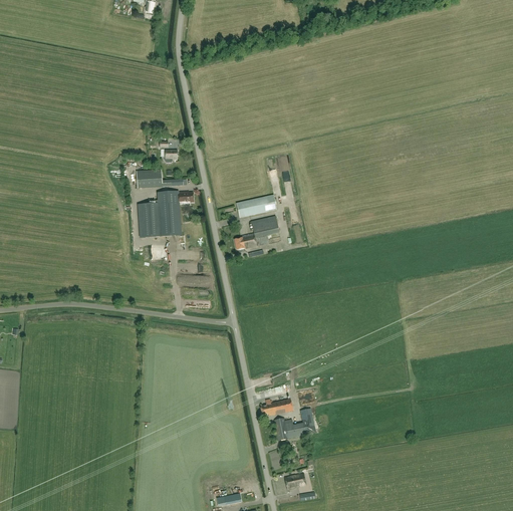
[(152,12),(154,1),(146,0),(145,11),(152,12)]
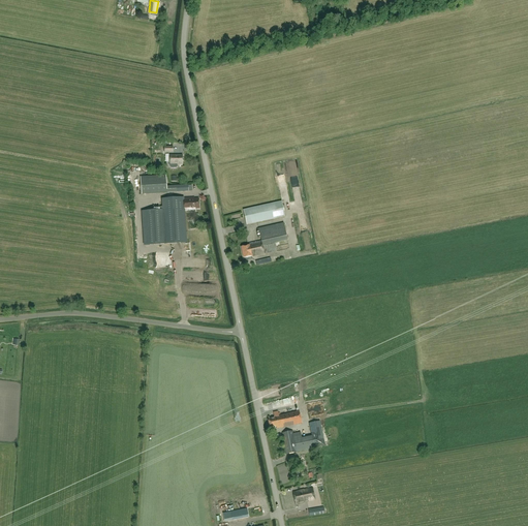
[(168,161),(181,161),(181,153),(168,153),(168,161)]
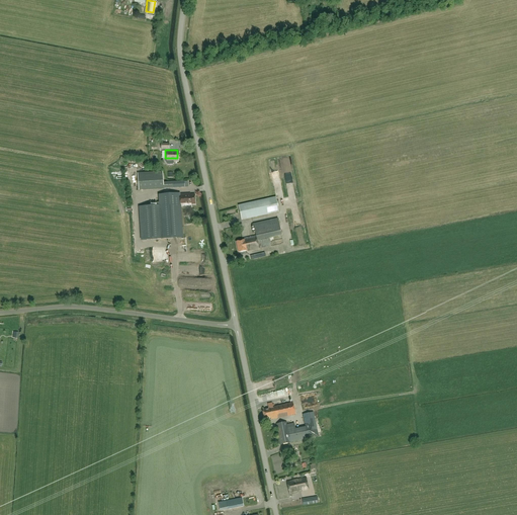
[(141,238),(181,235),(178,190),(164,191),(164,200),(138,202),(141,238)]
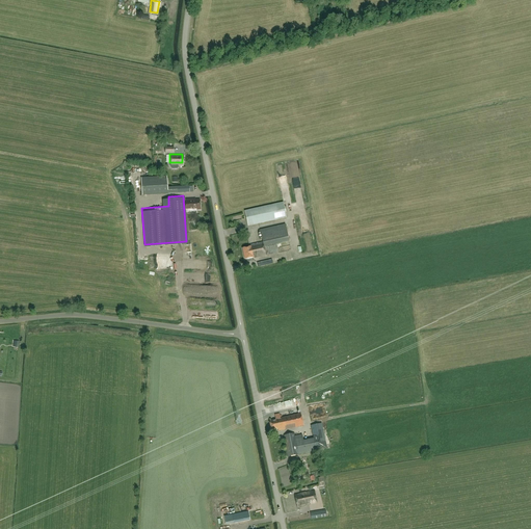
[(189,197),(189,195),(183,195),(184,210),(195,209),(195,207),(200,207),(198,196),(189,197)]
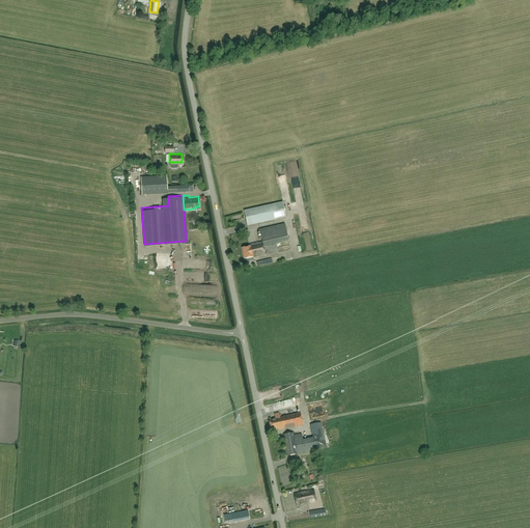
[(285,214),(282,199),(243,207),(247,223),(285,214)]
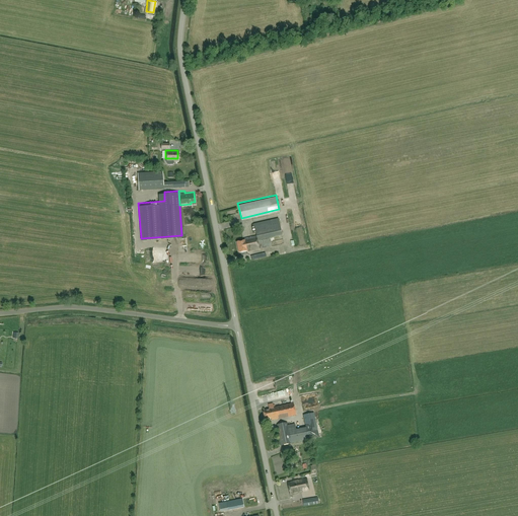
[(252,221),(255,234),(244,236),(244,237),(235,239),(237,250),(246,248),(246,249),(271,243),(269,235),(281,232),(277,216),(252,221)]
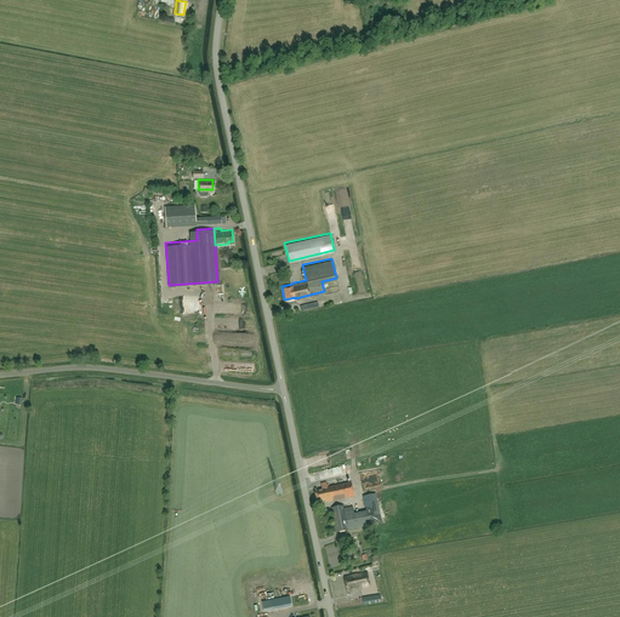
[(353,492),(350,479),(326,484),(325,479),(319,480),(320,487),(314,489),(316,498),(323,497),(324,500),(353,492)]
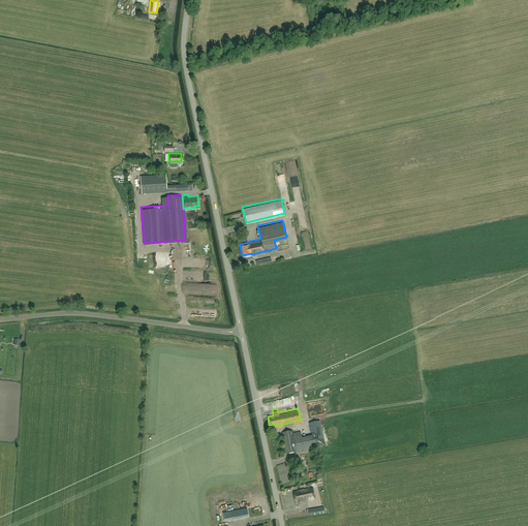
[(322,436),(319,419),(308,421),(311,434),(300,436),(299,431),(292,433),(291,428),(281,430),(285,452),(296,450),(296,449),(314,445),(312,438),(322,436)]
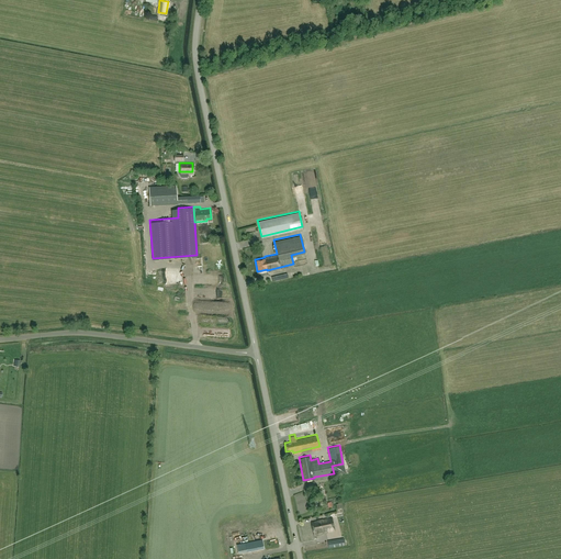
[(313,533),(334,528),(331,516),(311,521),(313,533)]
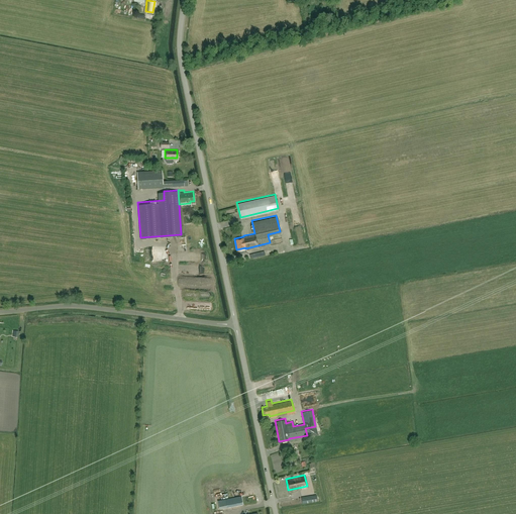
[(301,501),(316,499),(316,493),(300,495),(301,501)]
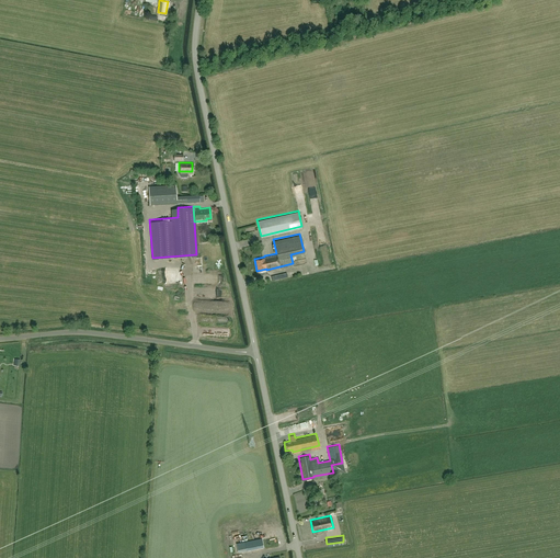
[(263,545),(261,536),(243,539),(244,544),(241,544),(242,549),(263,545)]
